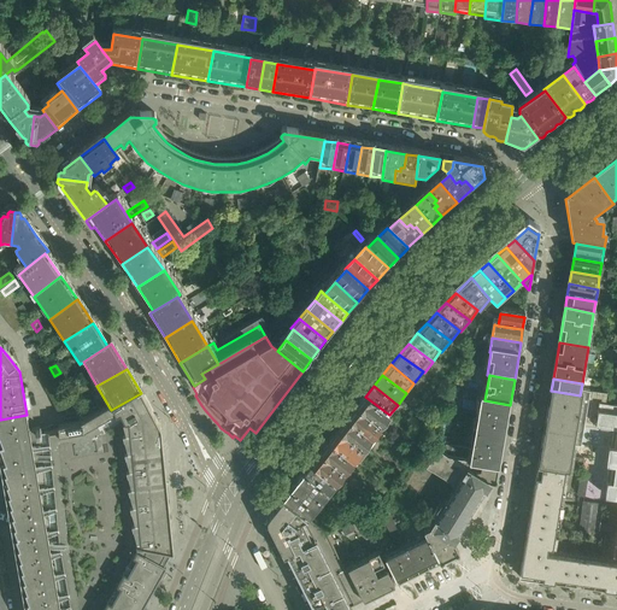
[(538,470),(565,475),(569,475),(569,474),(569,471),(583,474),(583,467),(570,465),(571,463),(570,463),(573,451),(581,452),(591,397),(580,396),(551,391),(551,392),(550,403),(548,405),(550,405),(547,418),(546,421),(547,421),(545,430),(544,433),(545,433),(542,444),(542,445),(542,446),(541,456),(540,456),(540,458),(540,463),(539,469),(539,468),(538,470)]
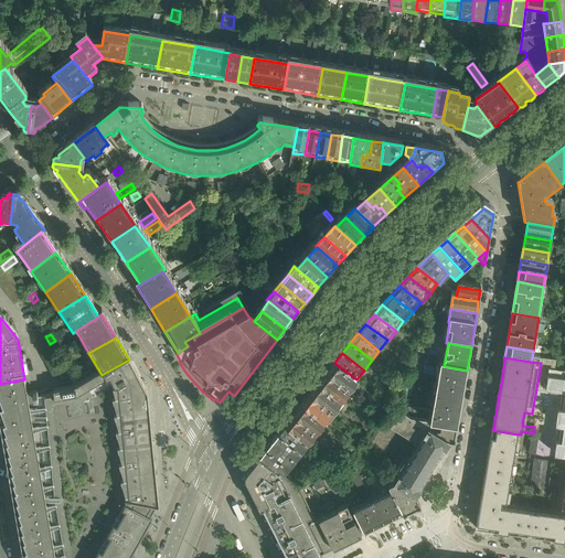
[(159,510),(156,483),(147,395),(134,368),(129,361),(129,360),(102,375),(73,393),(53,396),(53,399),(38,401),(38,397),(28,398),(24,379),(0,384),(0,428),(3,448),(7,467),(20,546),(21,546),(24,557),(131,557),(152,521),(151,519),(157,510),(159,510)]
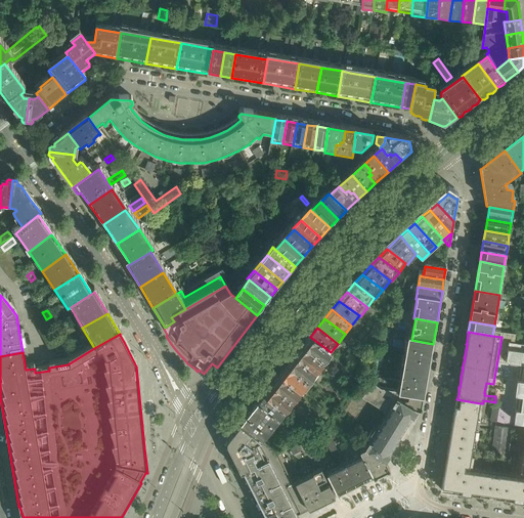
[(88,337),(80,342),(83,347),(91,342),(88,337)]
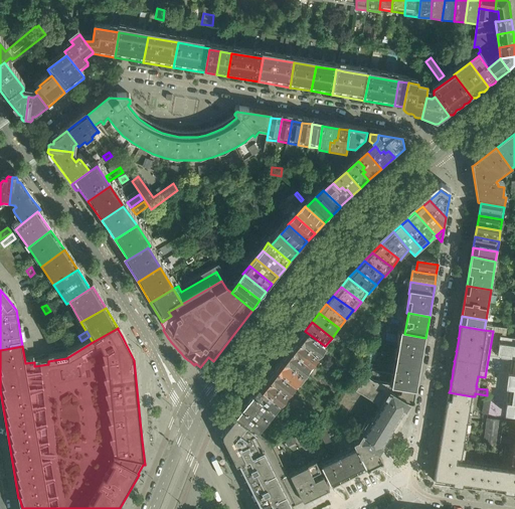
[(305,331),(297,341),(319,358),(326,348),(325,347),(325,346),(305,331)]
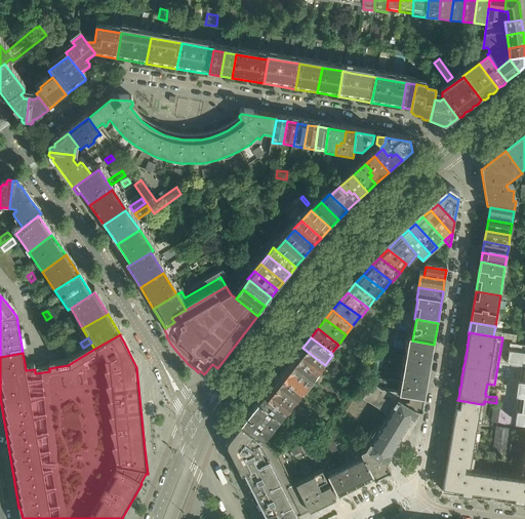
[(434,345),(412,341),(409,340),(404,369),(429,373),(434,345)]
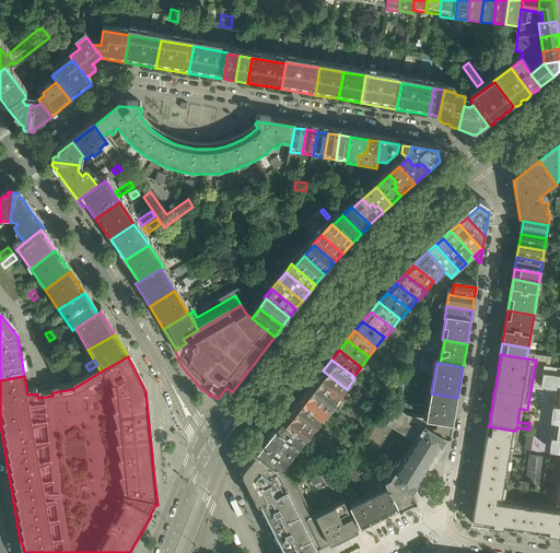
[(72,380),(89,372),(86,367),(70,377),(72,380)]
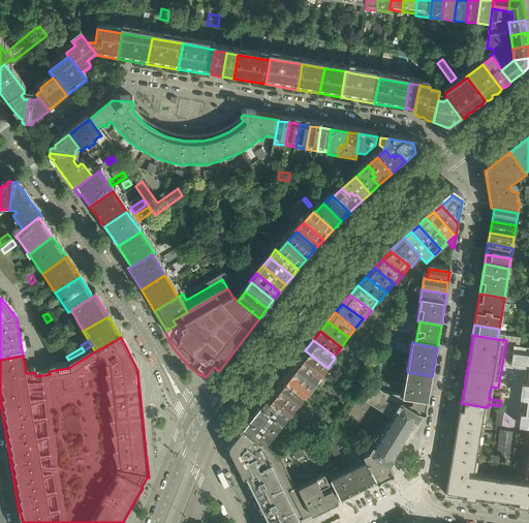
[(305,350),(297,361),(319,378),(328,368),(305,350)]
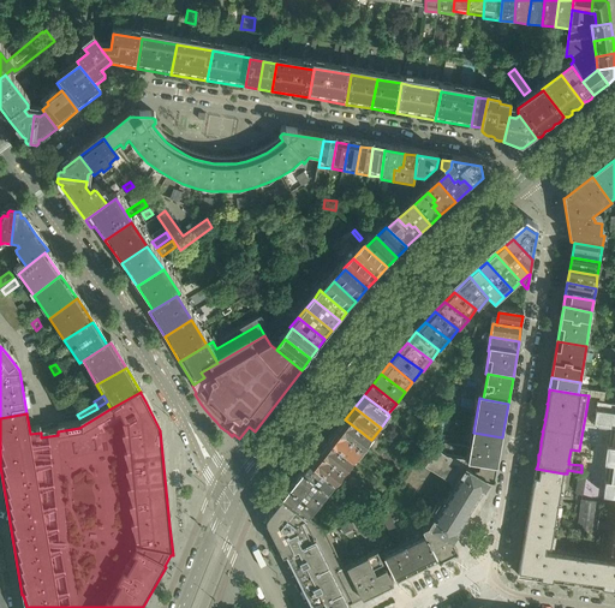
[(614,410),(597,409),(593,433),(611,435),(609,452),(607,451),(604,469),(607,469),(604,487),(603,500),(614,501),(614,410)]
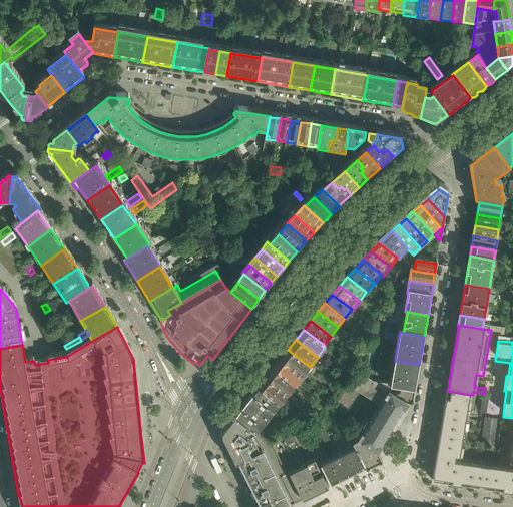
[(68,354),(83,346),(82,343),(67,351),(68,354)]
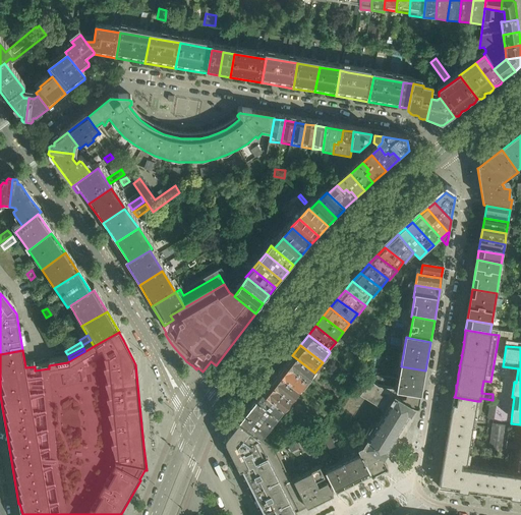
[(292,355),(285,365),(306,383),(314,373),(292,355)]
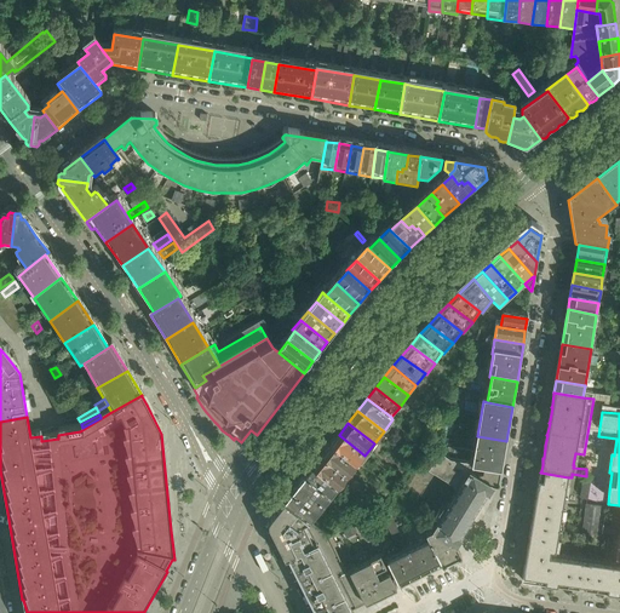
[(339,435),(329,447),(356,467),(365,456),(339,435)]
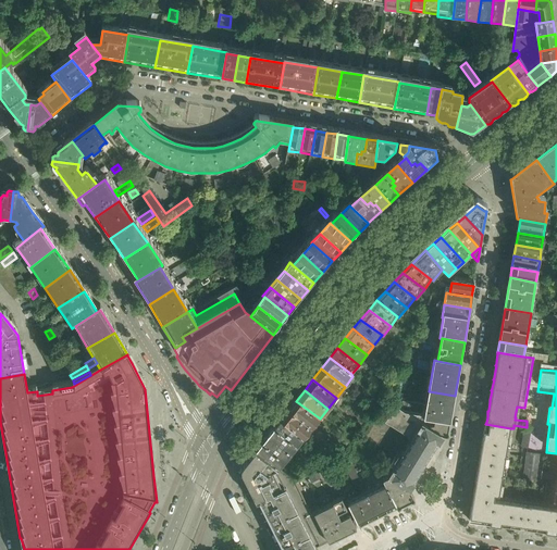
[(455,396),(429,391),(423,421),(423,422),(450,426),(455,396)]
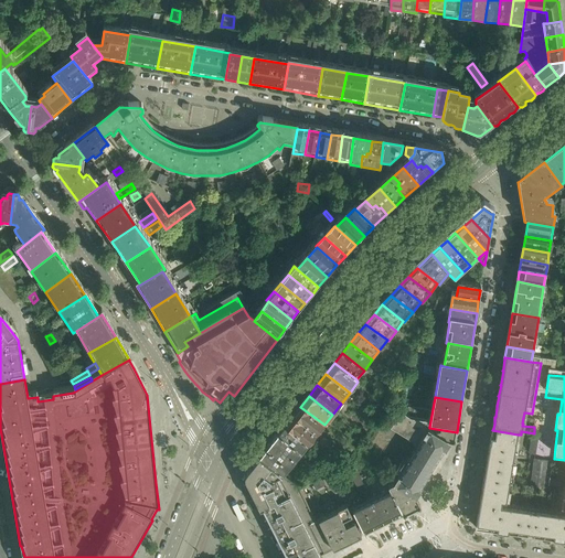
[(300,407),(292,417),(316,436),(324,425),(300,407)]
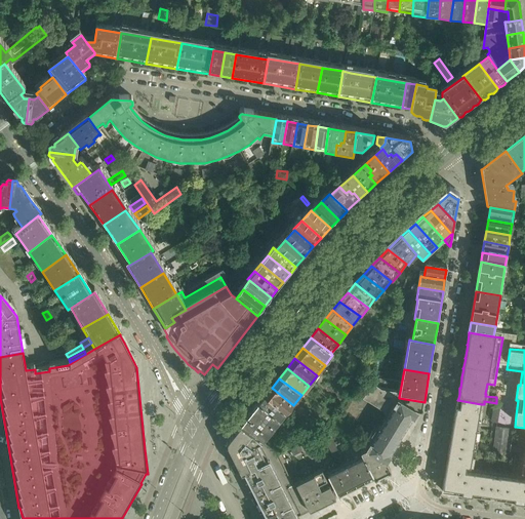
[(272,388),(264,398),(286,415),(293,405),(272,388)]
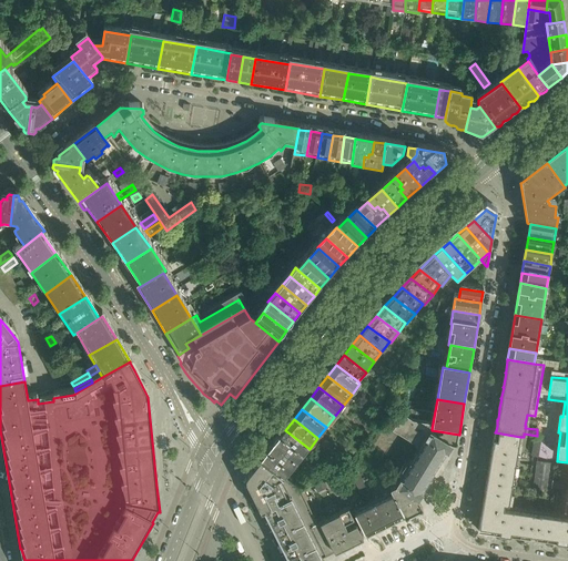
[(432,429),(415,426),(413,426),(403,419),(393,435),(421,451),(401,482),(421,496),(422,495),(424,490),(425,490),(426,488),(425,488),(428,483),(429,481),(433,476),(433,477),(434,475),(437,469),(437,470),(438,468),(440,462),(442,463),(443,461),(442,461),(445,456),(446,456),(447,456),(452,448),(456,449),(459,435),(432,430),(432,429)]
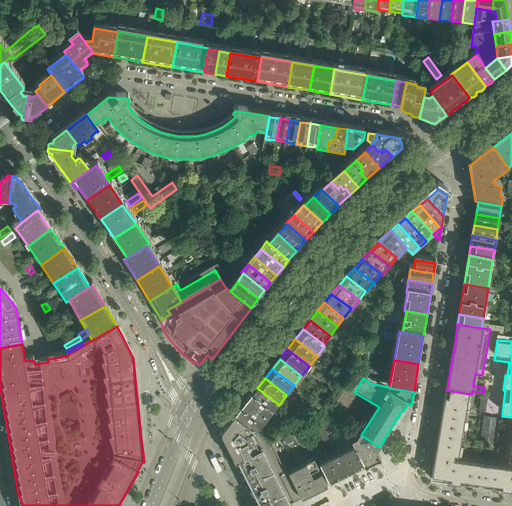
[(257,388),(251,395),(273,412),(279,405),(257,388)]
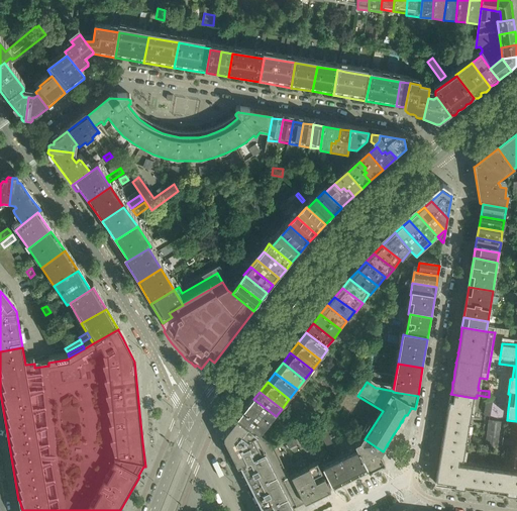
[(474,398),(450,394),(446,420),(470,424),(474,398)]
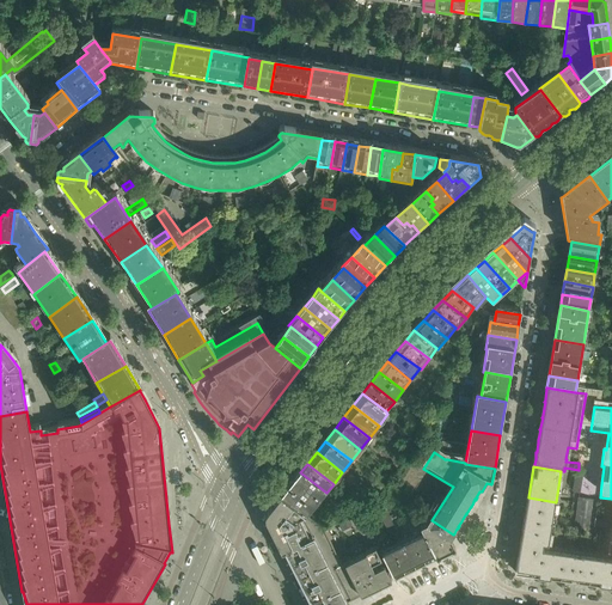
[(300,472),(294,482),(319,501),(326,493),(300,472)]
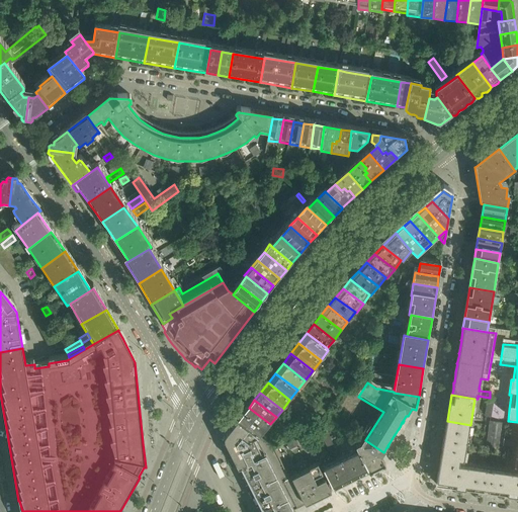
[(494,402),(488,401),(485,421),(491,422),(494,402)]
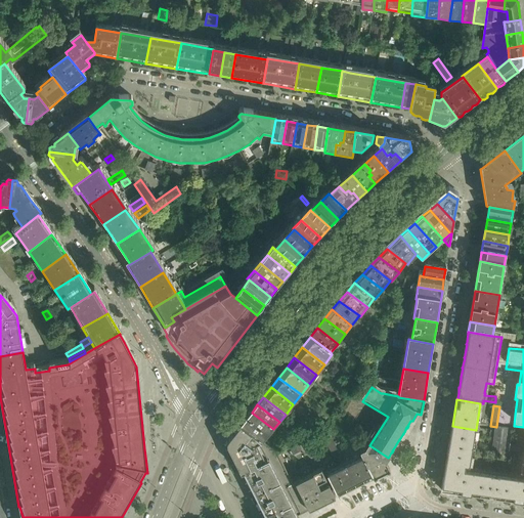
[(252,413),(246,419),(268,436),(273,429),(252,413)]
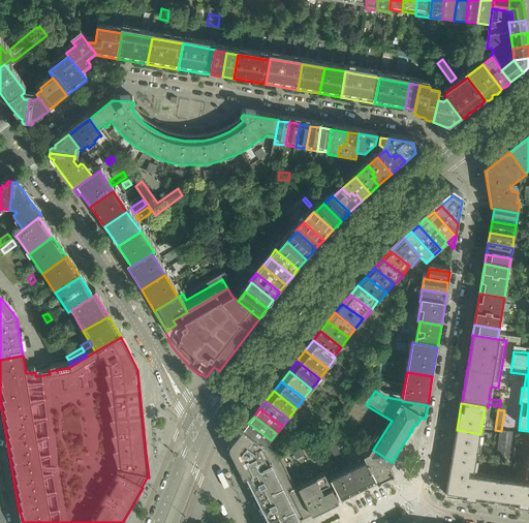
[(248,423),(243,430),(265,448),(271,440),(248,423)]
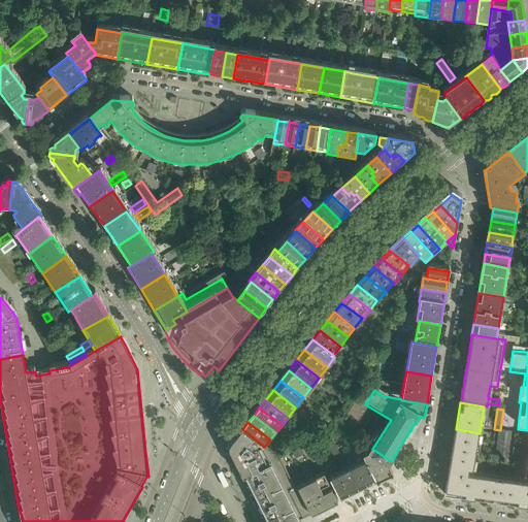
[(527,474),(527,481),(527,486),(501,483),(501,484),(496,483),(496,482),(468,478),(468,474),(472,474),(480,433),(456,429),(444,499),(446,499),(447,495),(464,498),(464,501),(493,506),(497,506),(498,506),(498,507),(527,511),(527,507),(527,474)]
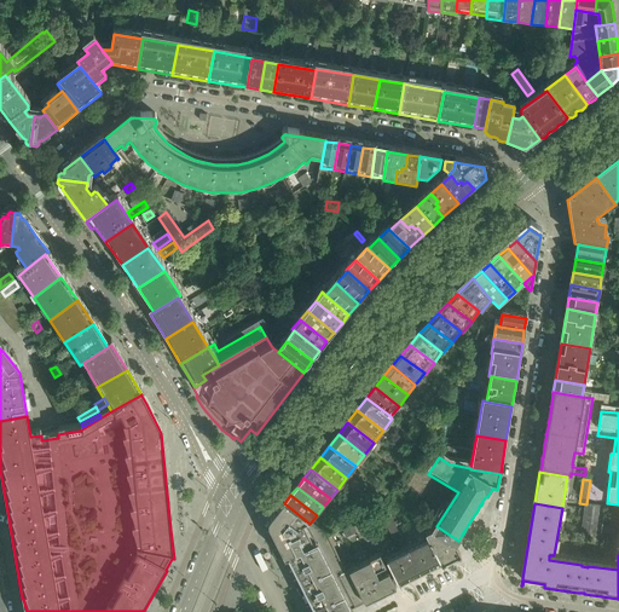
[(358,611),(395,592),(368,536),(358,529),(329,543),(325,538),(310,525),(284,504),(268,525),(266,527),(267,530),(275,544),(276,547),(277,549),(278,552),(281,554),(281,556),(282,560),(283,561),(284,564),(287,563),(312,611),(358,611)]
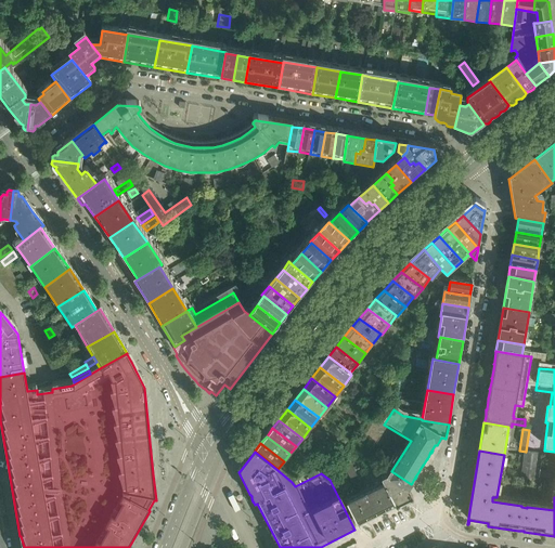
[(525,457),(521,482),(534,484),(538,458),(525,457)]
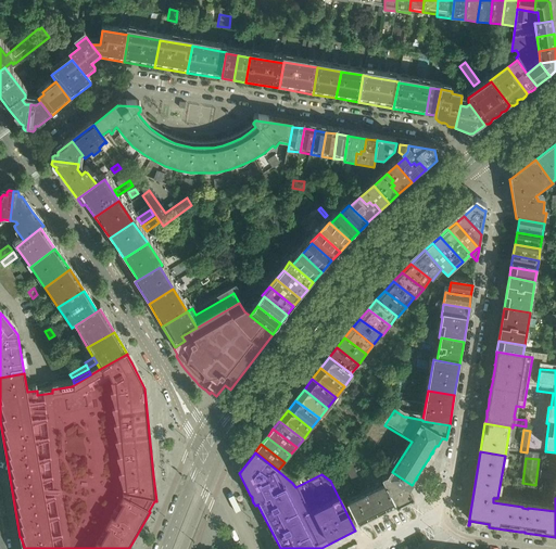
[(362,492),(350,469),(346,460),(341,468),(343,472),(344,471),(356,495),(362,492)]
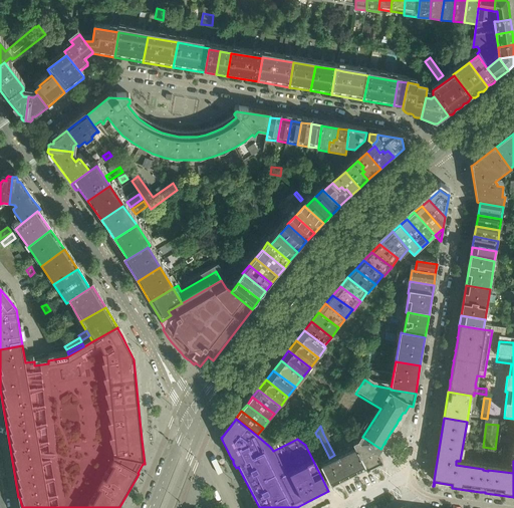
[(381,450),(380,449),(362,437),(358,445),(358,444),(357,444),(357,445),(353,447),(355,452),(365,473),(367,474),(382,466),(377,457),(381,450)]
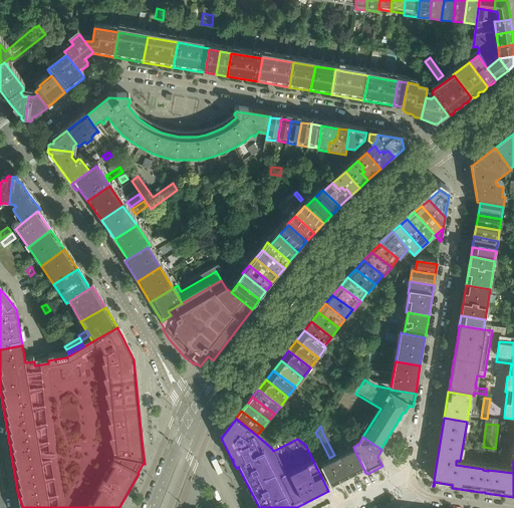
[(365,473),(355,452),(321,469),(331,490),(365,473)]
